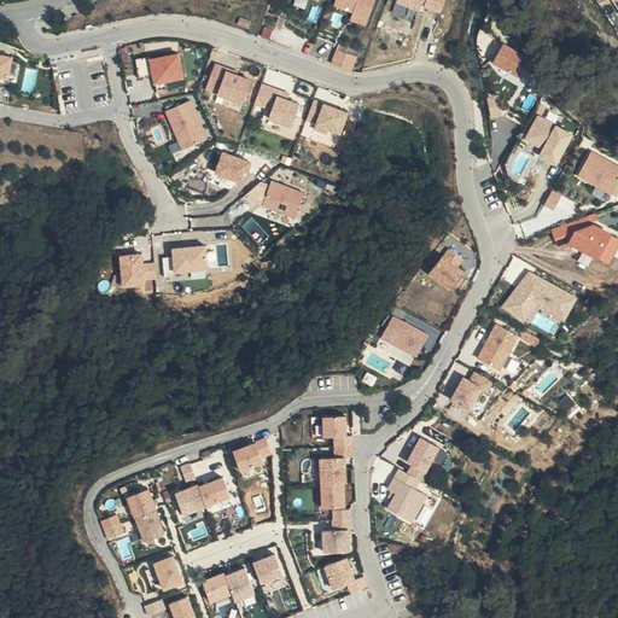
[(354,10),(351,19),(367,24),(374,0),(336,0),(336,4),(354,10)]
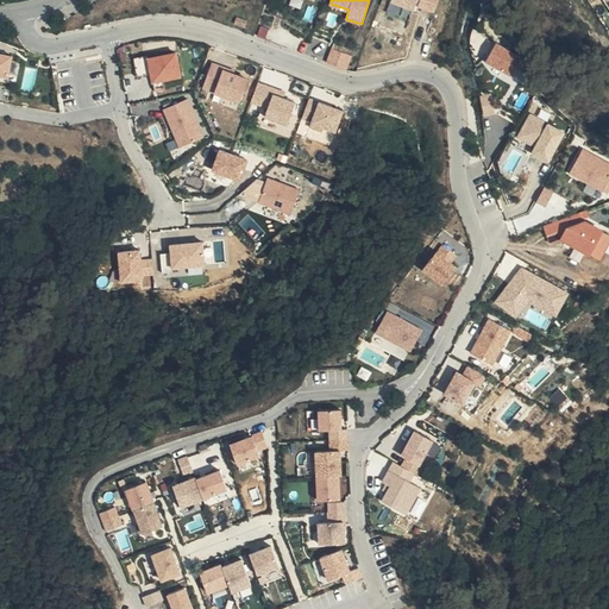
[(418,0),(390,0),(389,4),(414,12),(418,0)]
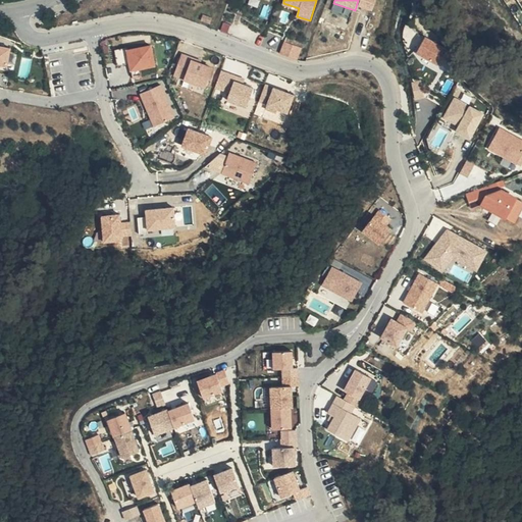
[(416,53),(441,66),(449,51),(425,37),(416,53)]
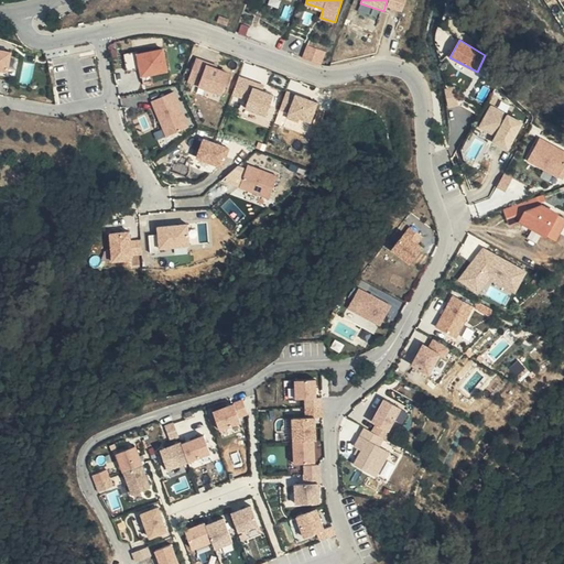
[(308,43),(303,56),(322,64),(327,51),(308,43)]
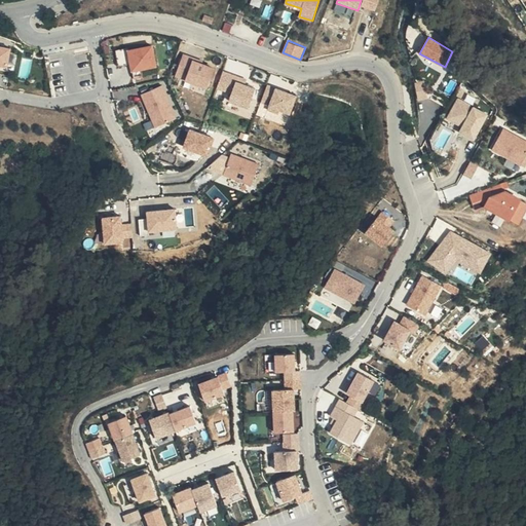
[(0,65),(8,67),(12,46),(0,43),(0,65)]
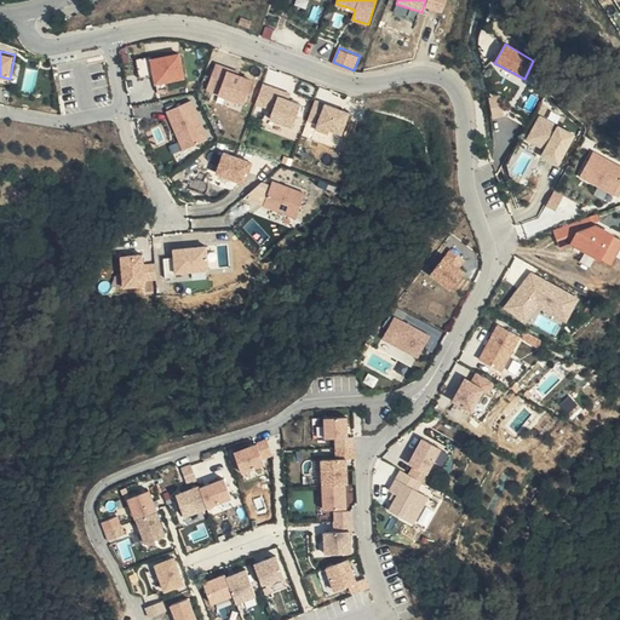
[(183,52),(153,55),(155,82),(185,79),(183,52)]
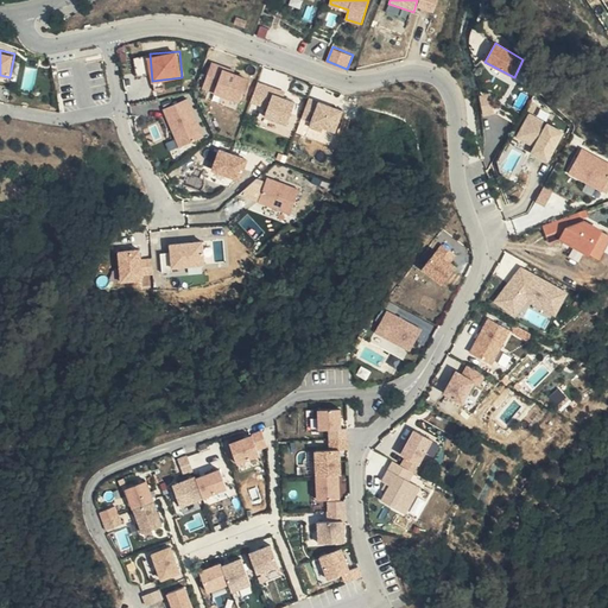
[(150,71),(147,55),(135,56),(138,73),(150,71)]
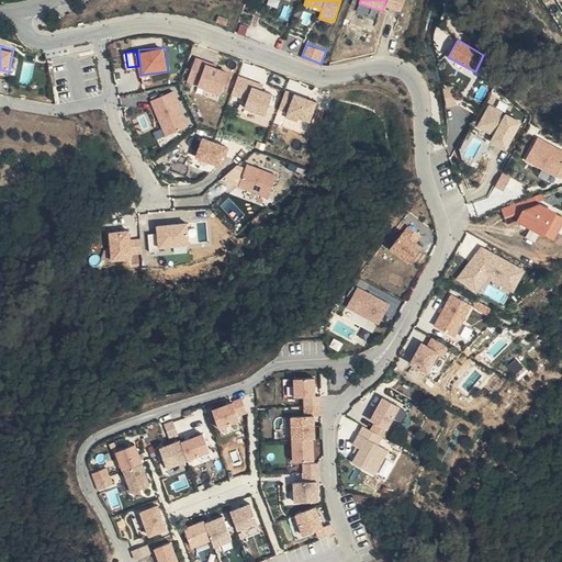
[(188,80),(223,92),(232,69),(195,57),(188,80)]
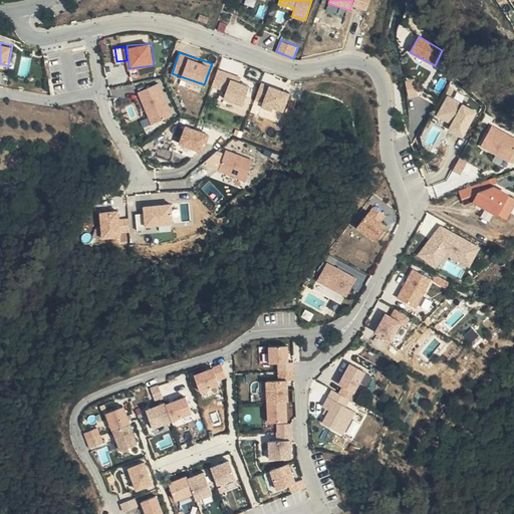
[(225,91),(225,68),(215,68),(215,91),(225,91)]
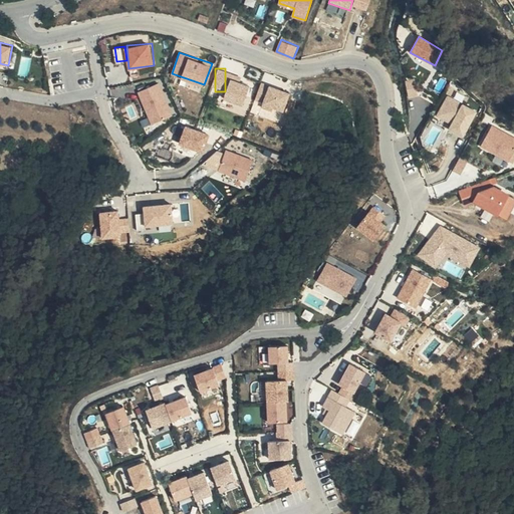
[(406,79),(409,96),(419,94),(416,77),(406,79)]
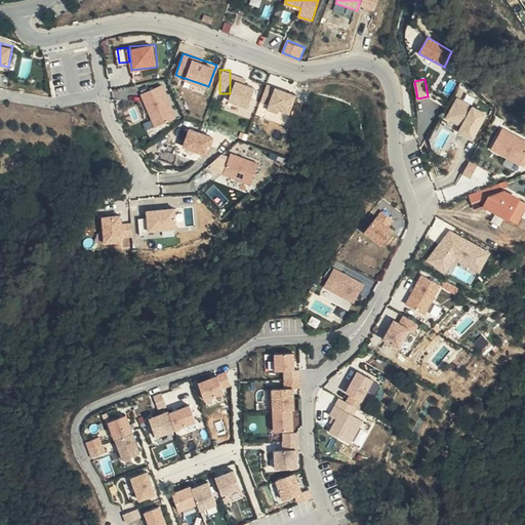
[(231,81),(232,105),(253,104),(252,80),(231,81)]
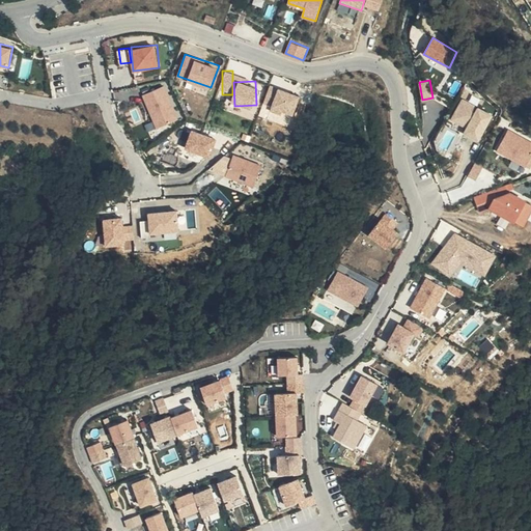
[(270,83),(266,102),(273,104),(277,85),(270,83)]
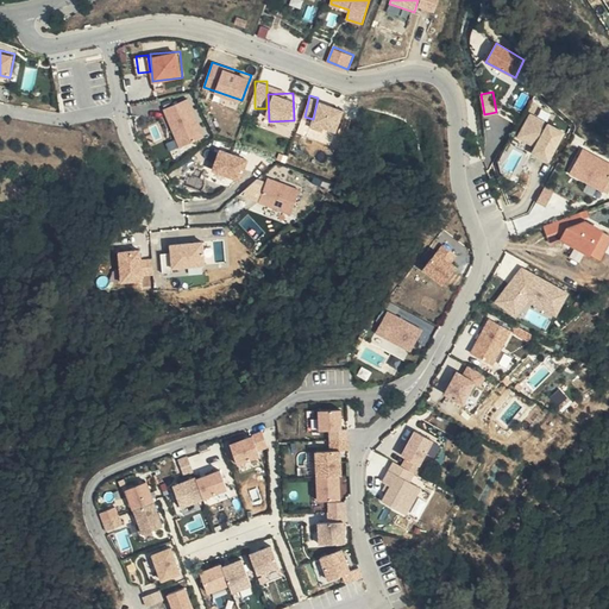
[(190,96),(163,107),(180,146),(207,136),(190,96)]
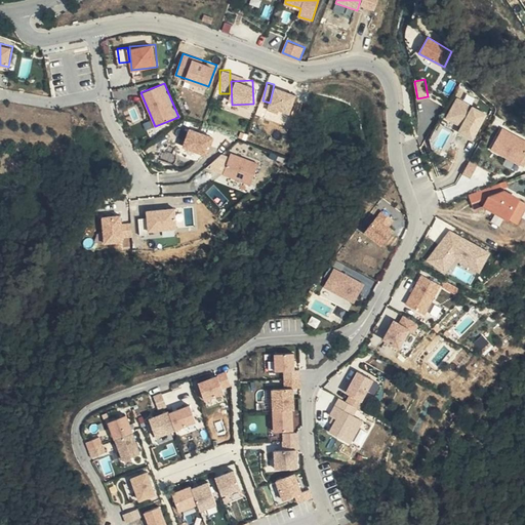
[(290,115),(297,93),(276,85),(269,107),(290,115)]
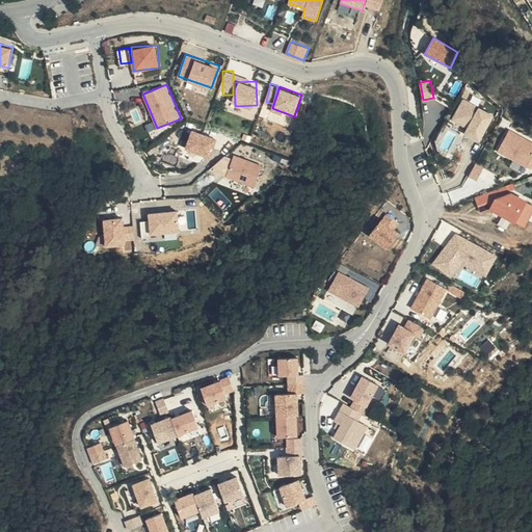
[(494,115),(464,99),(451,122),(467,129),(463,136),(478,142),(494,115)]
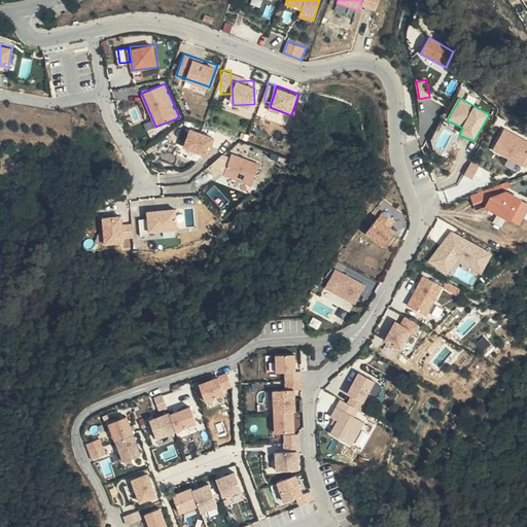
[(183,146),(209,154),(216,135),(190,127),(183,146)]
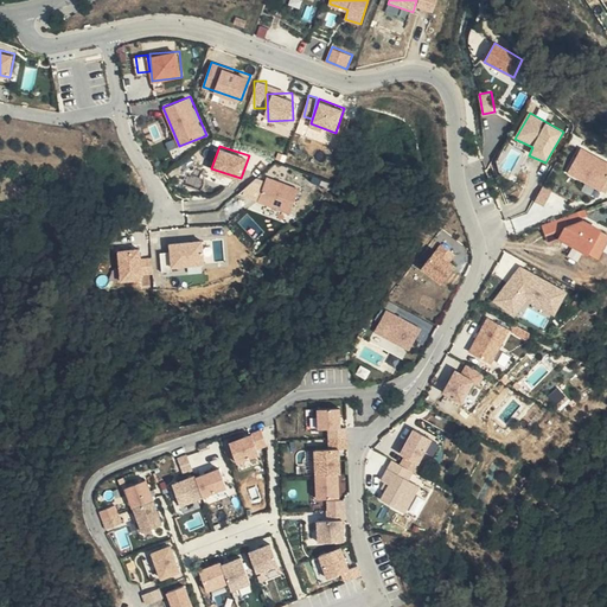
[(606,180),(606,161),(581,147),(564,173),(600,193),(606,180)]
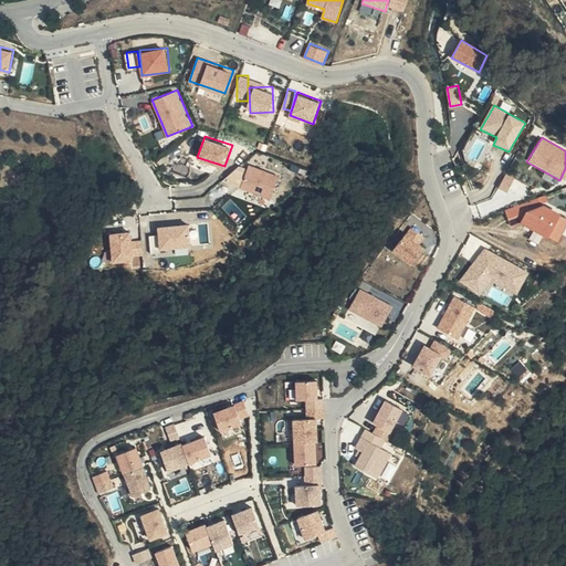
[(238,163),(228,178),(239,185),(249,169),(238,163)]
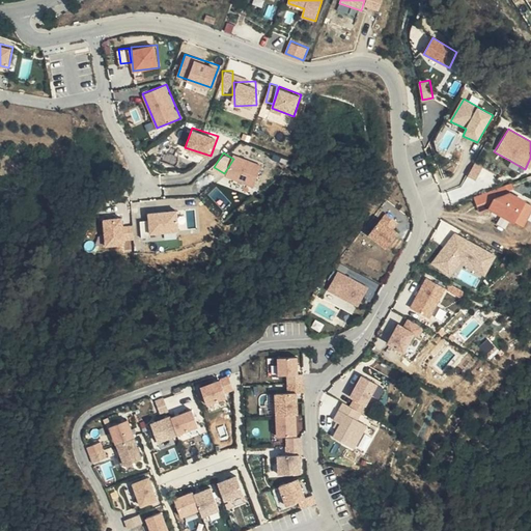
[(238,159),(239,184),(259,183),(258,158),(238,159)]
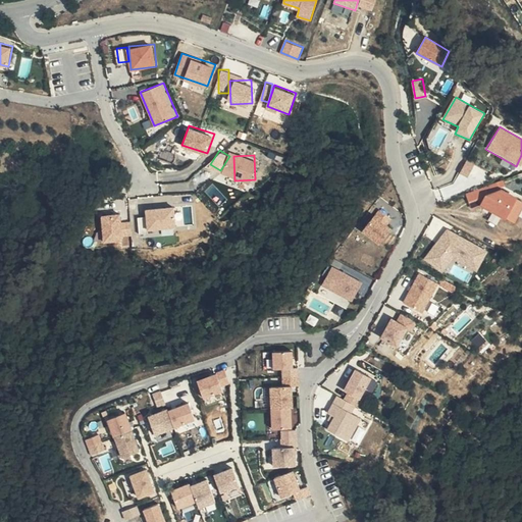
[(462,172),(470,175),(475,161),(467,158),(462,172)]
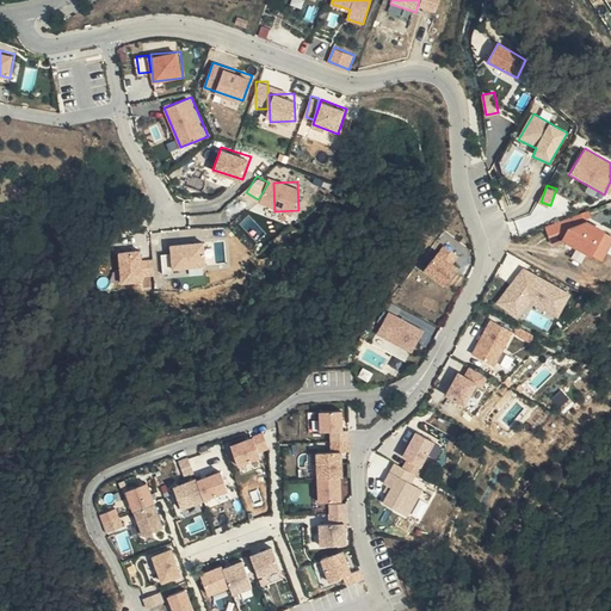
[(545,227),(551,245),(562,242),(604,264),(610,248),(610,238),(586,223),(581,215),(545,227)]
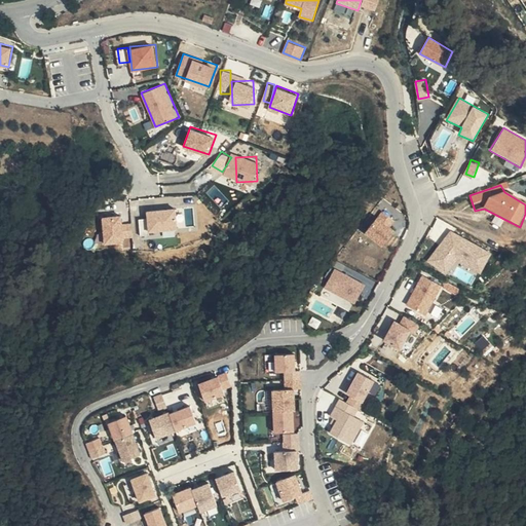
[(140,217),(141,232),(179,229),(177,205),(148,209),(148,216),(140,217)]
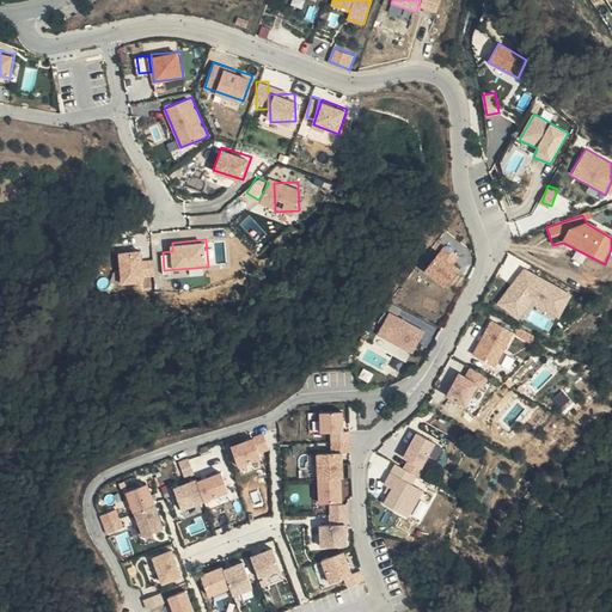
[(439,251),(424,269),(447,287),(461,269),(456,263),(460,257),(446,244),(439,251)]
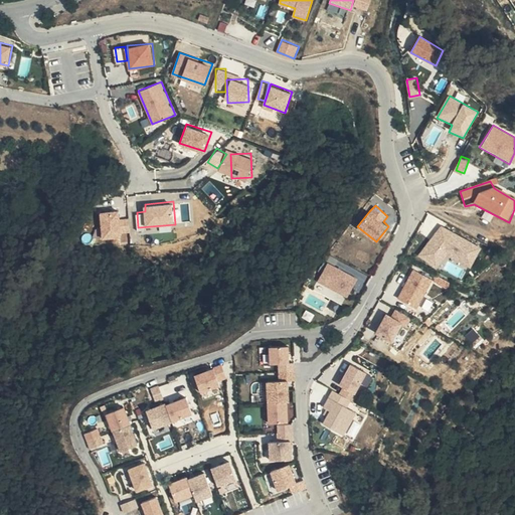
[(103,236),(122,235),(122,230),(131,229),(131,216),(121,217),(120,208),(101,209),(103,236)]
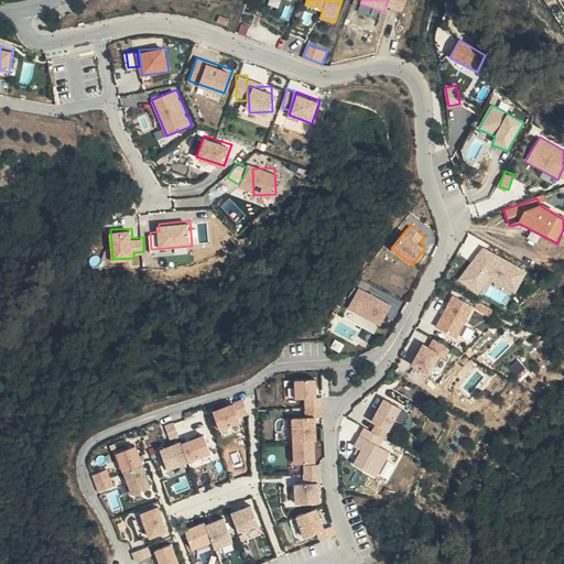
[(485,247),(458,275),(478,293),(489,280),(514,294),(527,273),(485,247)]
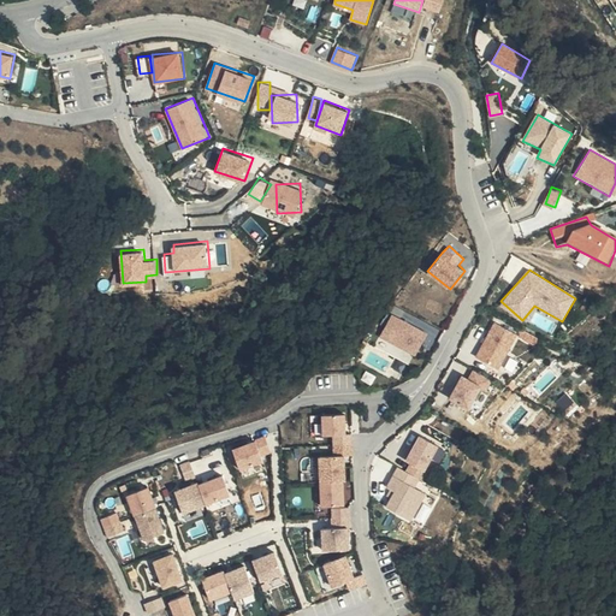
[(427,332),(392,313),(378,339),(413,359),(427,332)]
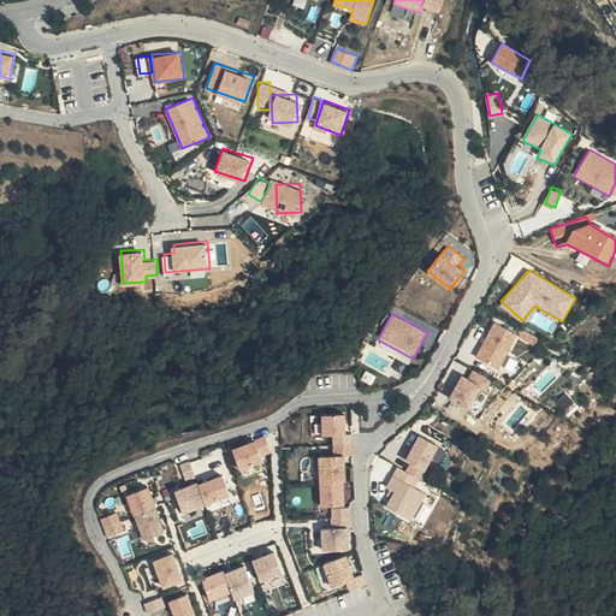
[(517,335),(496,321),(477,357),(499,371),(517,335)]
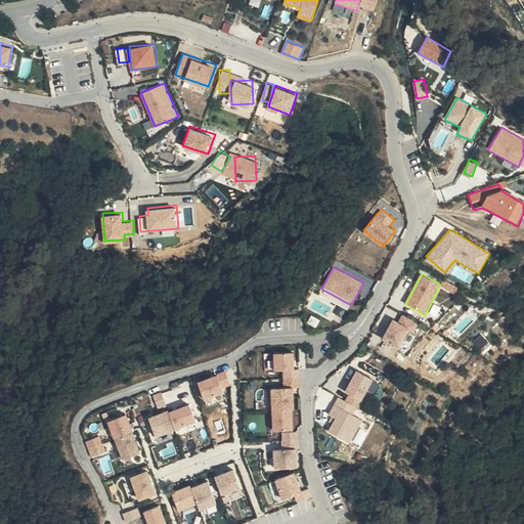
[(408,329),(392,319),(382,338),(400,346),(408,329)]
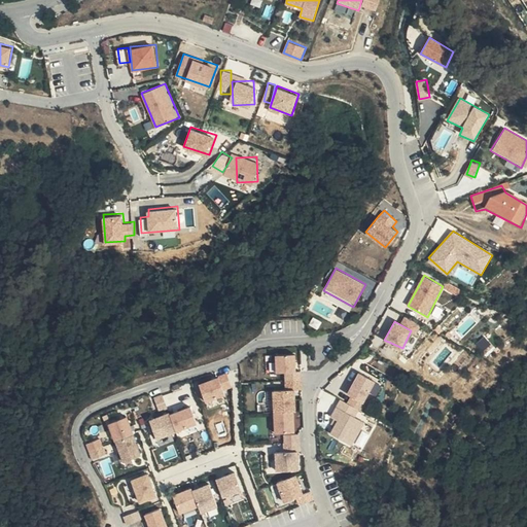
[(294,356),(275,357),(277,376),(285,375),(296,374),(294,356)]
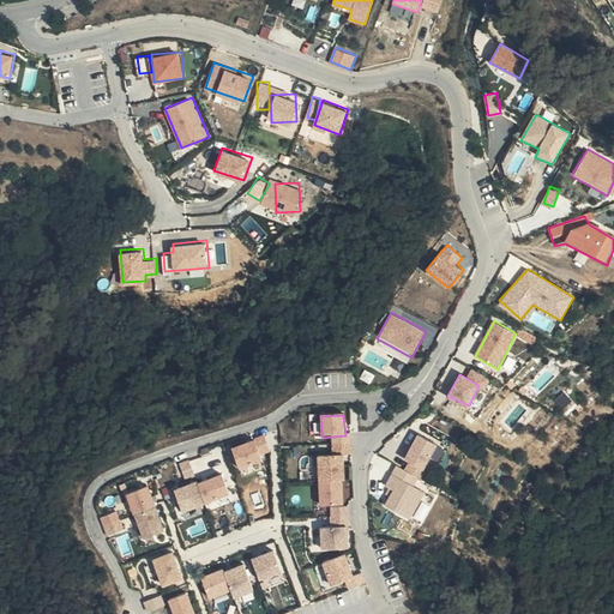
[(438,447),(419,435),(403,458),(409,462),(405,470),(419,477),(438,447)]
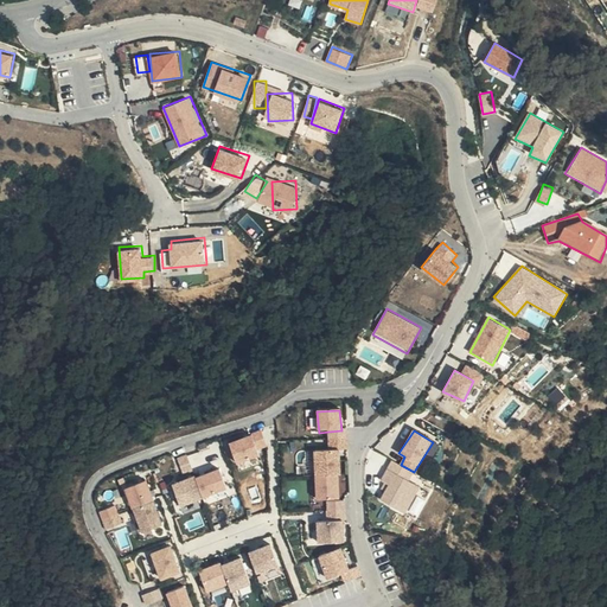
[(253,436),(229,445),(238,471),(261,462),(253,436)]
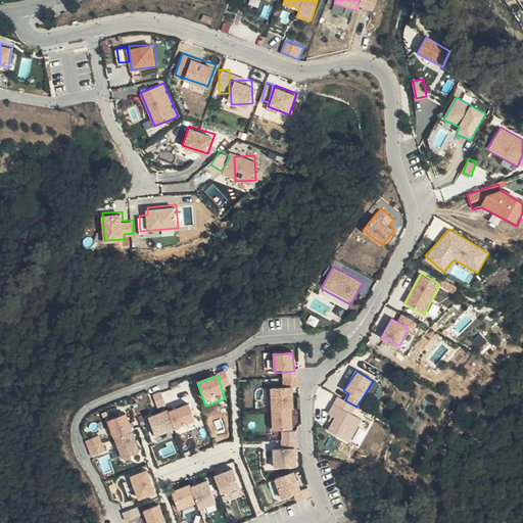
[(298,377),(282,379),(282,388),(299,385),(298,377)]
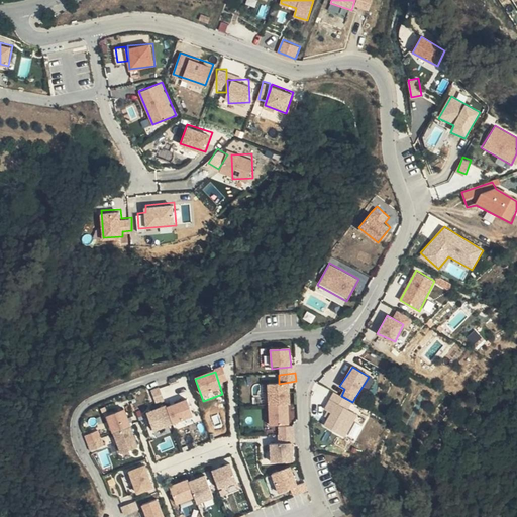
[(289,403),(288,383),(279,384),(268,384),(268,405),(289,403)]
